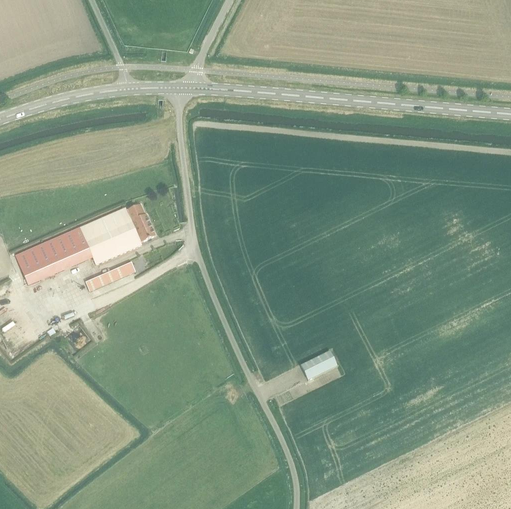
[(156,234),(149,219),(147,213),(146,214),(141,203),(128,209),(133,221),(126,206),(16,254),(19,261),(20,265),(22,268),(29,285),(93,257),(96,263),(142,243),(141,241),(156,234)]
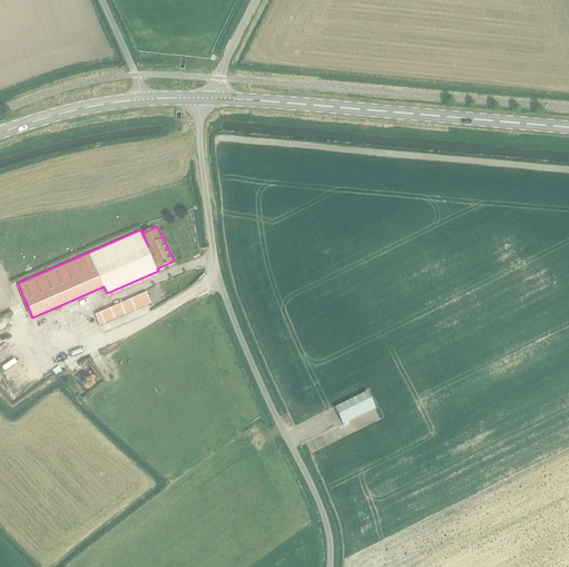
[(158,281),(149,284),(154,295),(163,292),(158,281)]
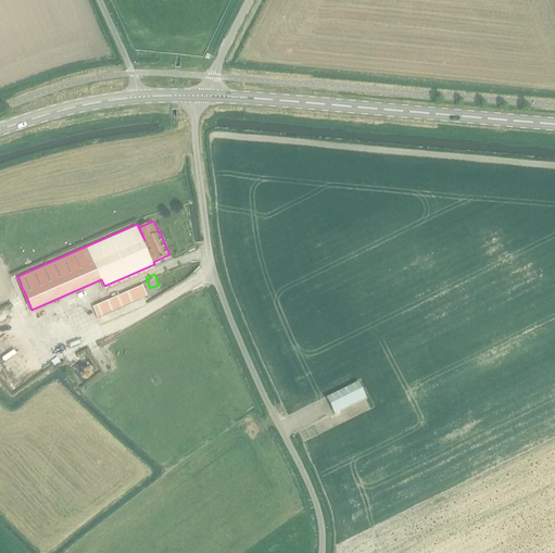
[(142,284),(93,309),(99,318),(148,293),(142,284)]
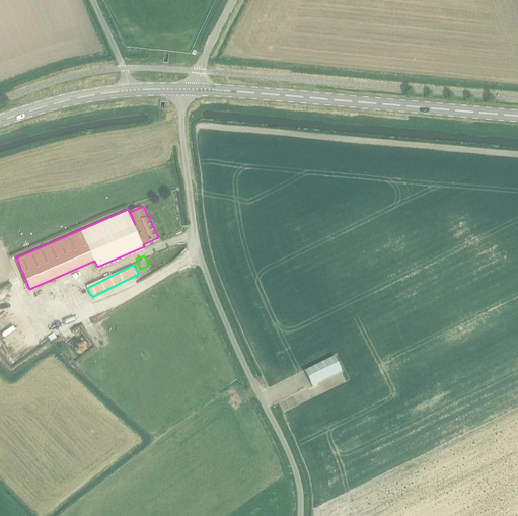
[(0,326),(4,332),(12,323),(7,318),(9,316),(4,311),(0,314),(0,326)]
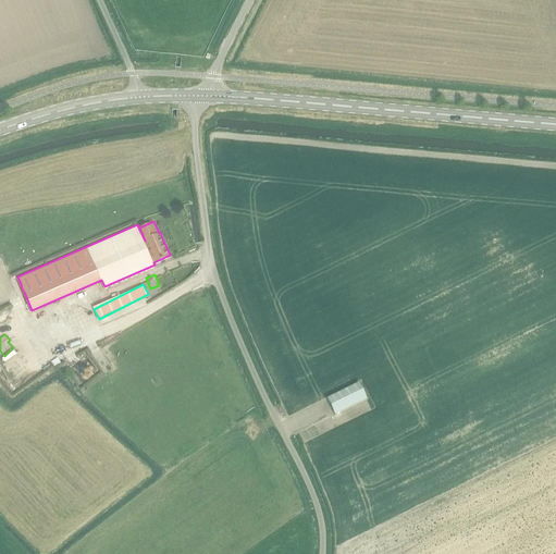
[(54,361),(61,357),(58,352),(51,357),(54,361)]
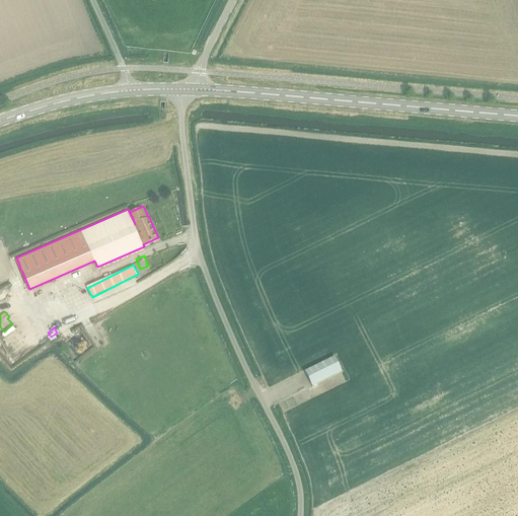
[(313,384),(343,369),(335,355),(305,369),(313,384)]
